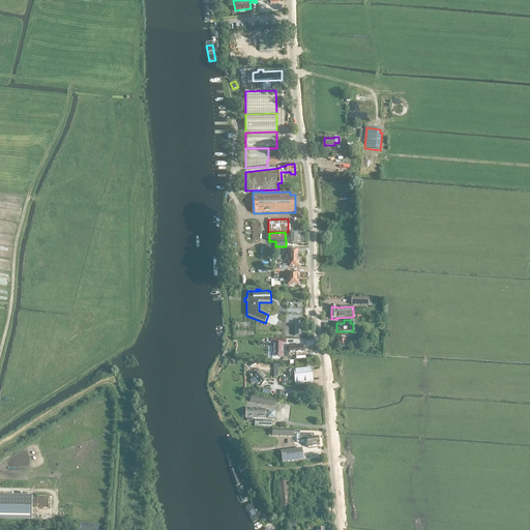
[(339,337),(339,344),(339,348),(346,347),(346,346),(349,346),(348,343),(346,343),(345,336),(339,337)]
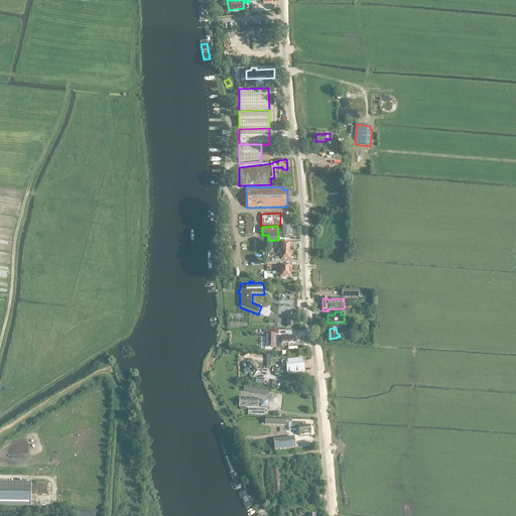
[(266,338),(265,350),(270,350),(270,348),(275,348),(275,335),(267,335),(267,338),(266,338)]
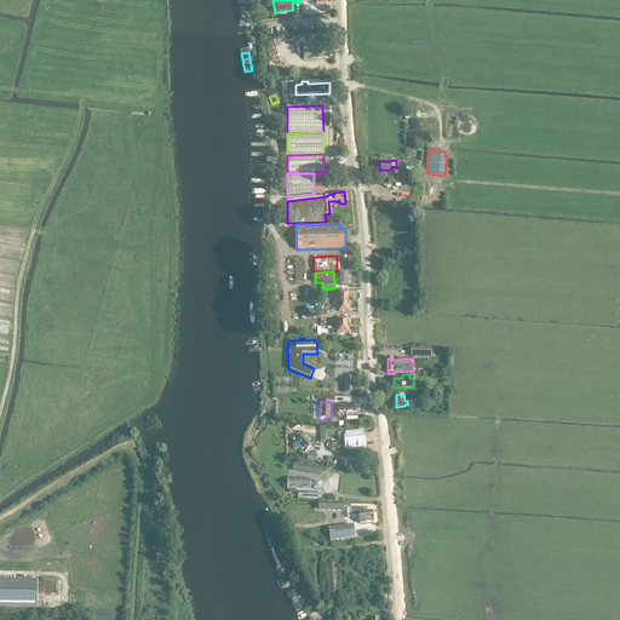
[(298,435),(292,440),(296,443),(299,448),(302,451),(303,451),(304,452),(309,448),(308,447),(313,443),(314,442),(305,434),(303,430),(298,435)]
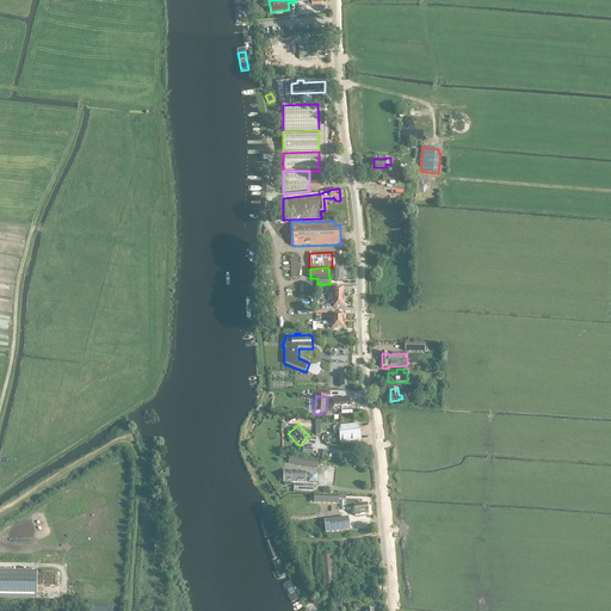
[(339,426),(334,427),(334,434),(339,434),(359,432),(358,424),(339,425),(339,426)]
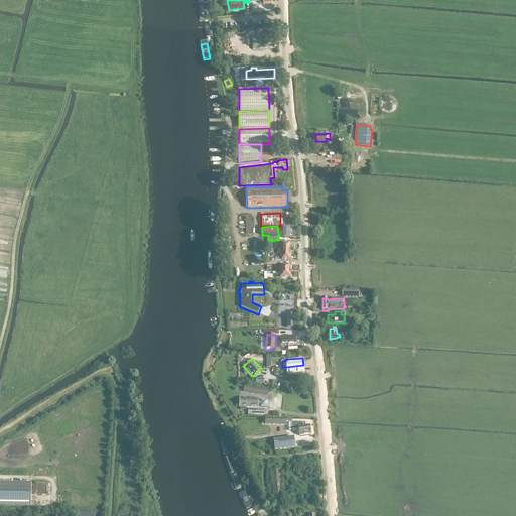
[(303,365),(286,367),(287,374),(304,372),(303,365)]
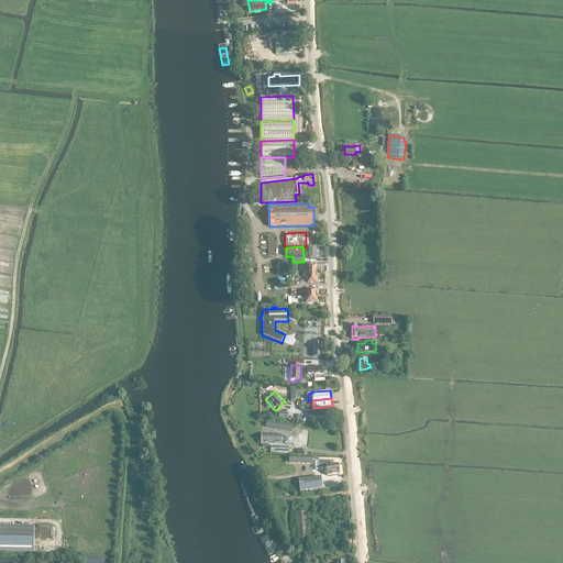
[(266,424),(265,428),(293,432),(294,429),(294,426),(266,421),(266,424)]
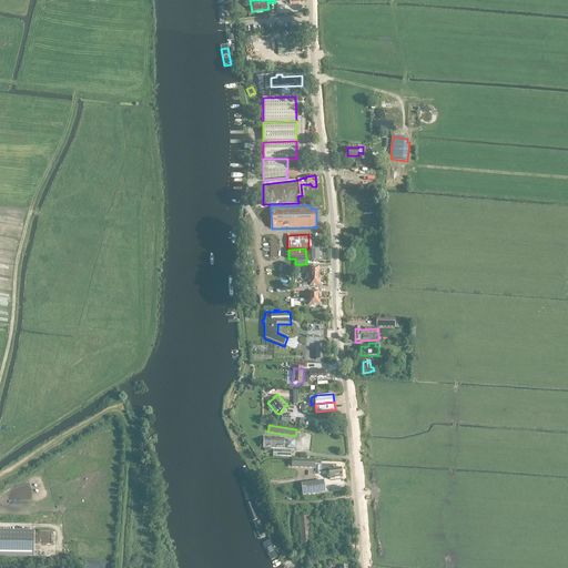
[(264,438),(263,449),(264,449),(264,452),(271,452),(271,449),(284,450),(284,447),(287,447),(287,449),(295,449),(295,442),(287,442),(284,442),(284,439),(264,438)]
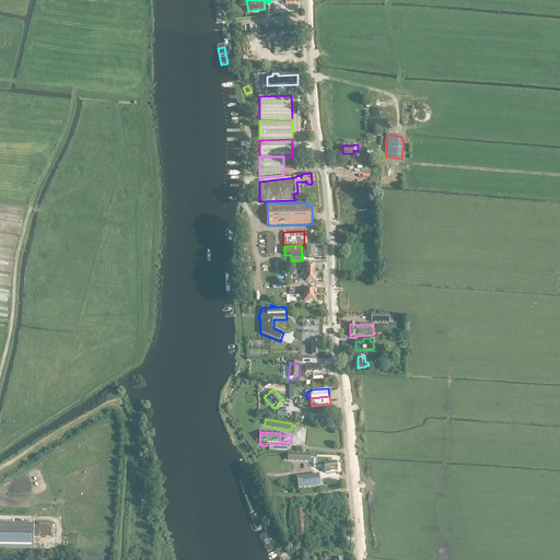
[(316,458),(316,466),(325,466),(325,473),(338,471),(337,469),(338,469),(338,468),(337,468),(336,462),(331,463),(331,458),(316,458)]
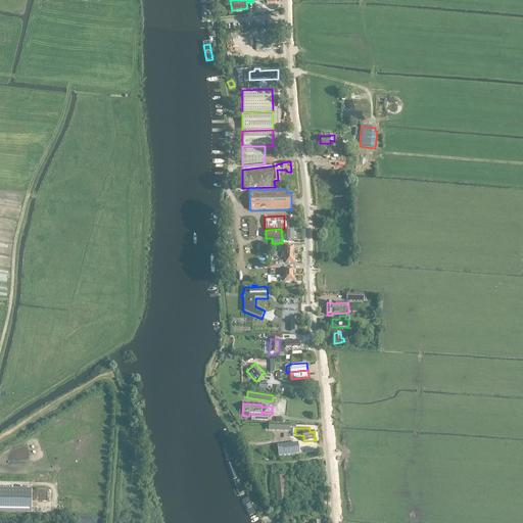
[(247,439),(240,440),(242,449),(245,449),(249,448),(247,439)]
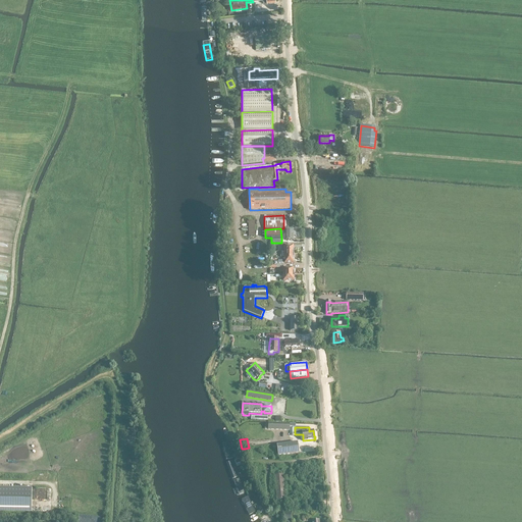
[(229,442),(223,444),(226,460),(232,458),(229,442)]
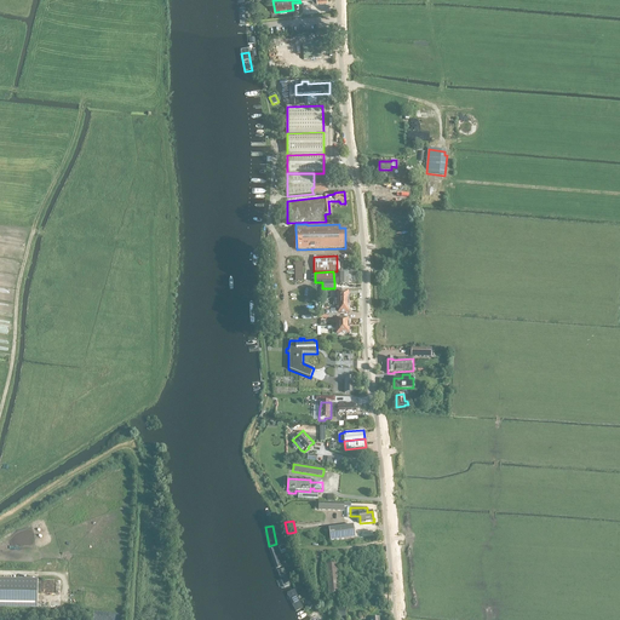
[(328,529),(329,535),(331,541),(355,539),(354,526),(328,529)]
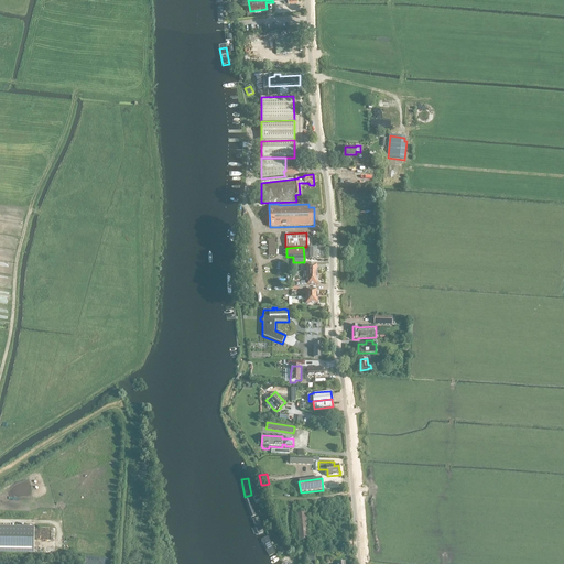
[(251,498),(246,500),(251,518),(258,514),(251,498)]
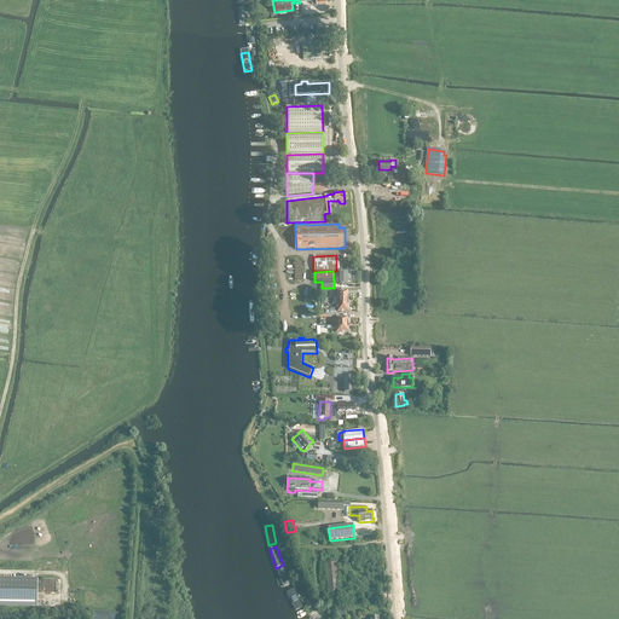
[(339,591),(336,576),(336,562),(327,563),(329,593),(339,591)]
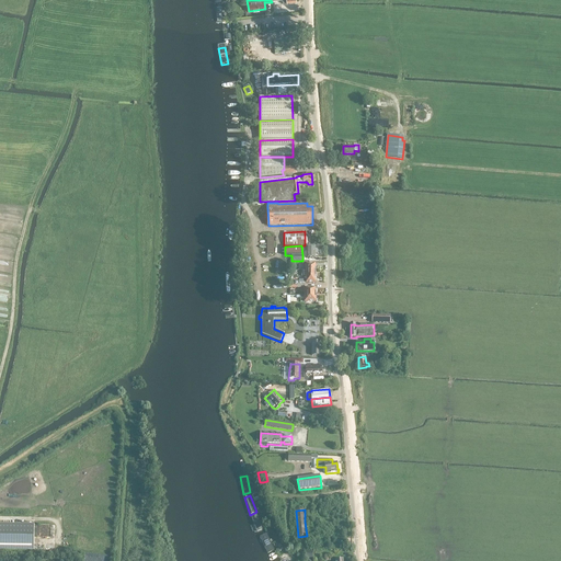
[(256,515),(252,517),(256,531),(262,529),(256,515)]
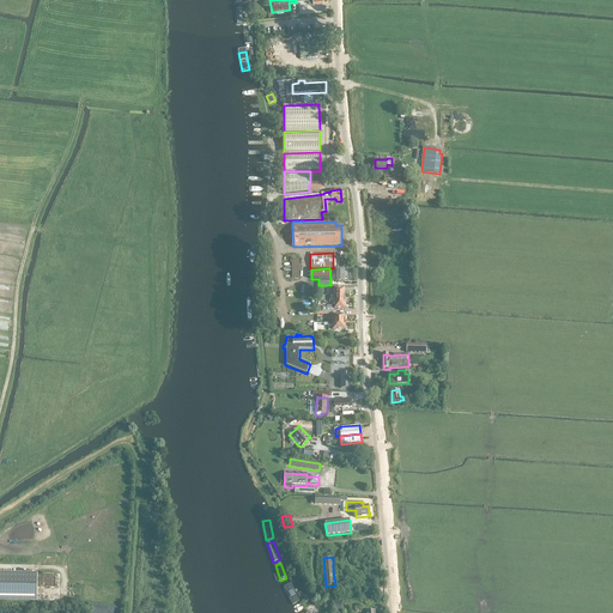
[(0,572),(0,599),(37,600),(37,574),(0,572)]
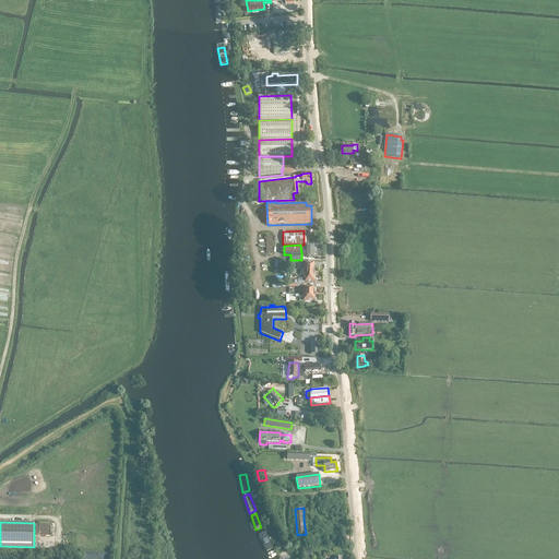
[(265,532),(259,535),(262,540),(263,540),(264,544),(263,545),(266,551),(273,548),(265,532)]
